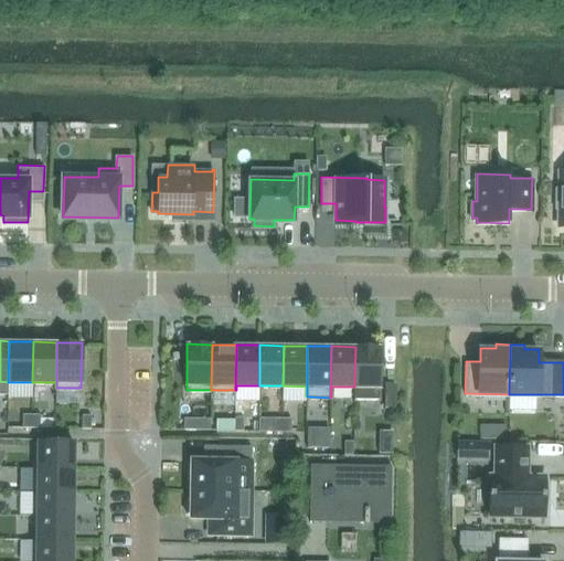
[(380,347),(355,347),(354,387),(380,388),(380,347)]
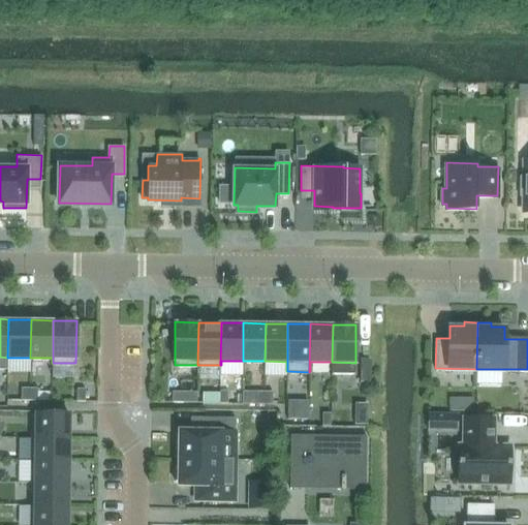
[(30,385),(22,385),(22,398),(30,398),(30,385)]
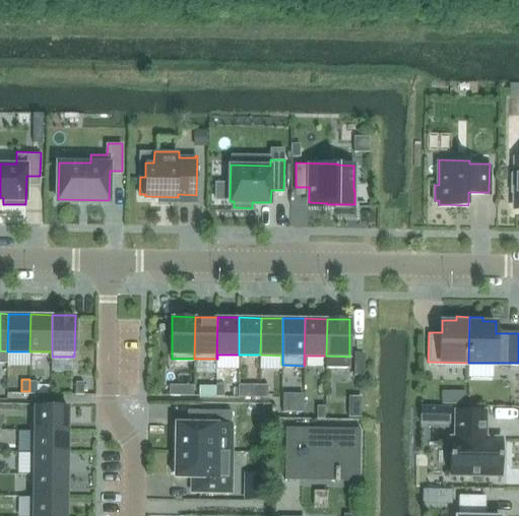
[(38,379),(29,379),(29,391),(38,392),(38,379)]
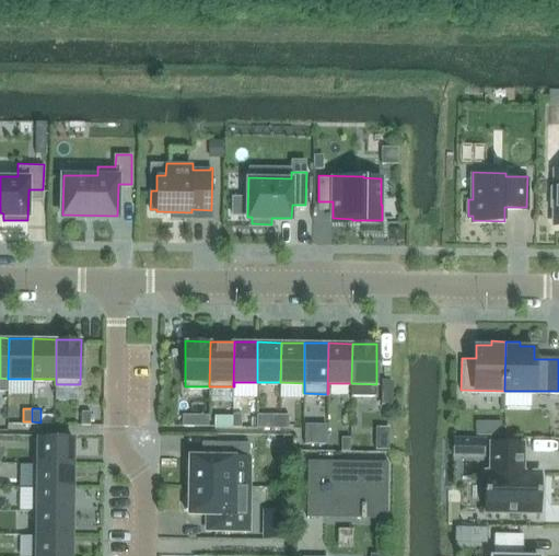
[(91,409),(81,409),(81,423),(90,423),(91,409)]
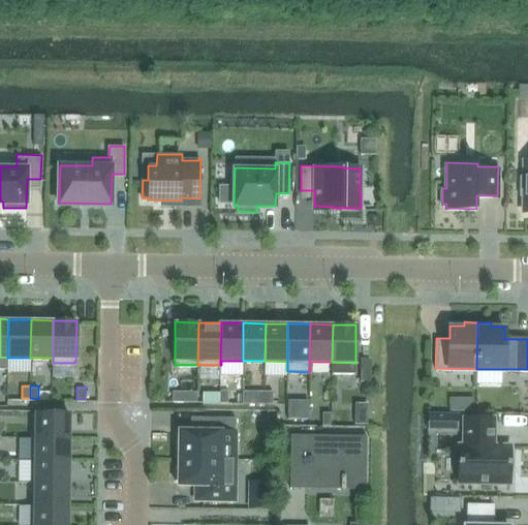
[(228,389),(220,389),(220,401),(228,401),(228,389)]
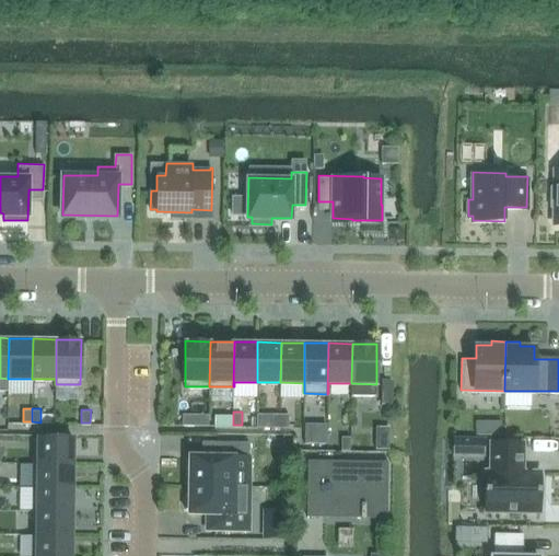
[(280,413),(271,413),(271,426),(280,426),(280,413)]
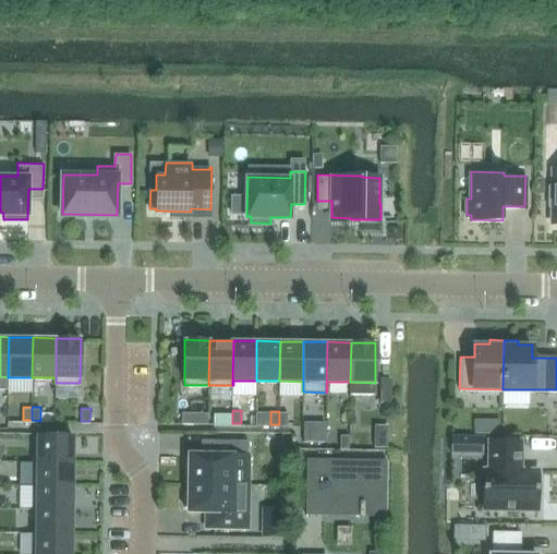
[(288,411),(279,411),(279,424),(288,424),(288,411)]
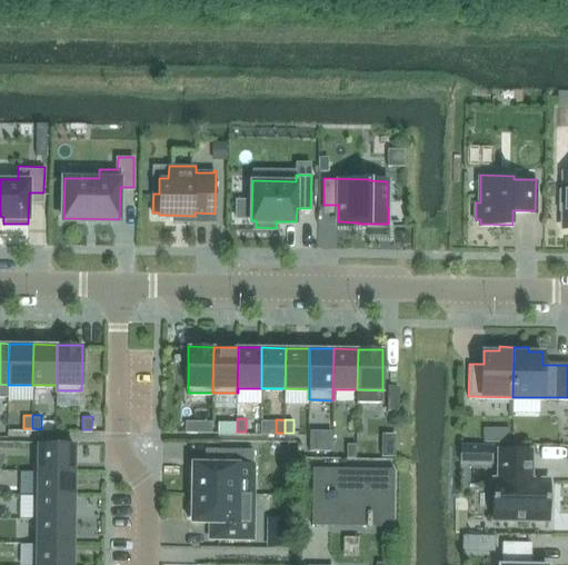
[(73,443),(35,442),(33,468),(73,469),(73,443)]
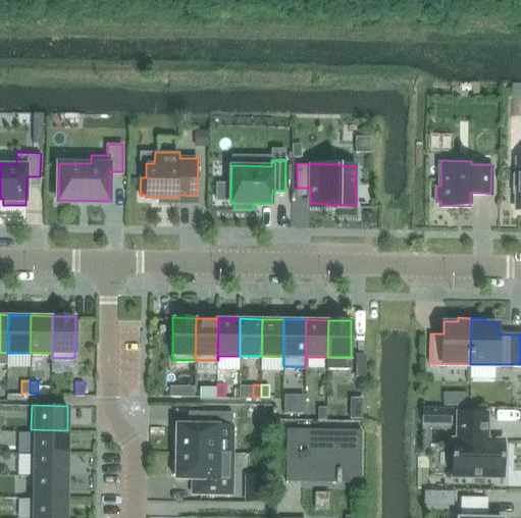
[(325,417),(326,405),(317,405),(317,417),(325,417)]
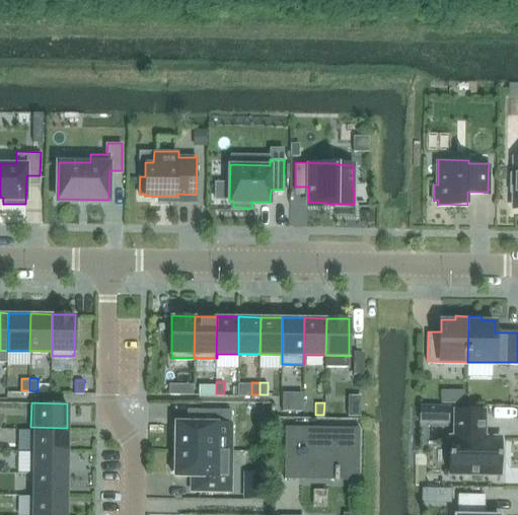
[(485,409),(455,409),(454,435),(450,435),(450,472),(500,472),(501,435),(484,435),(485,409)]
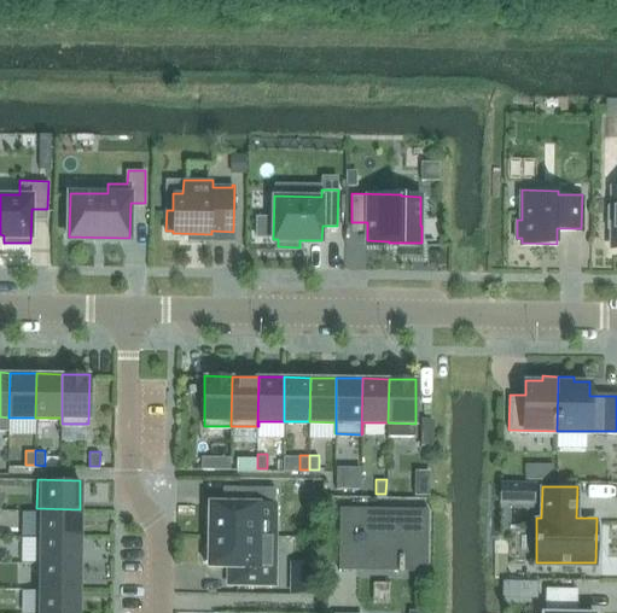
[(210,521),(210,533),(274,533),(275,502),(210,501),(210,506),(205,506),(205,521),(210,521)]
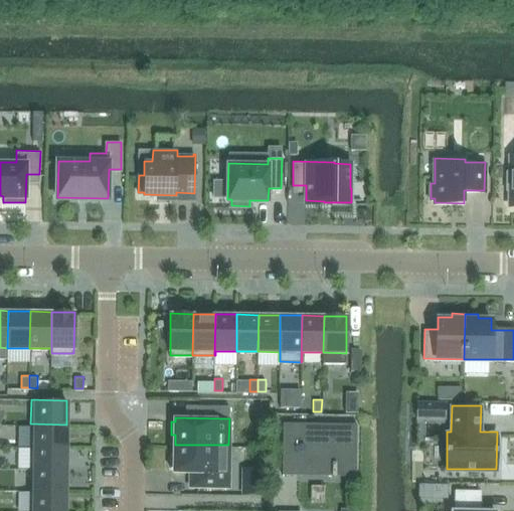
[(356,475),(357,422),(355,422),(355,423),(285,422),(285,421),(283,421),(282,473),(284,473),(284,472),(299,472),(299,463),(332,463),(332,475),(335,475),(336,473),(355,473),(355,475),(356,475)]
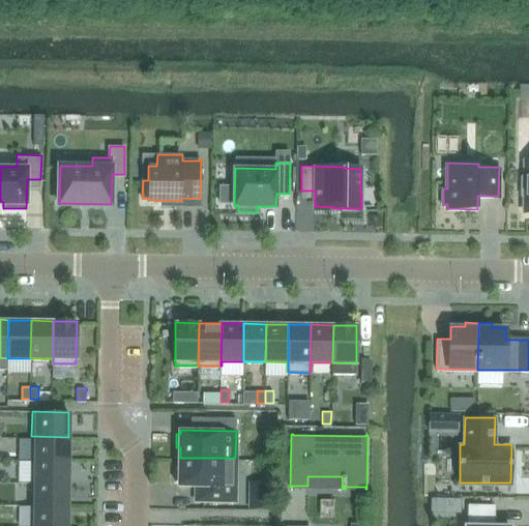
[(68,437),(31,436),(31,459),(68,460),(68,437)]
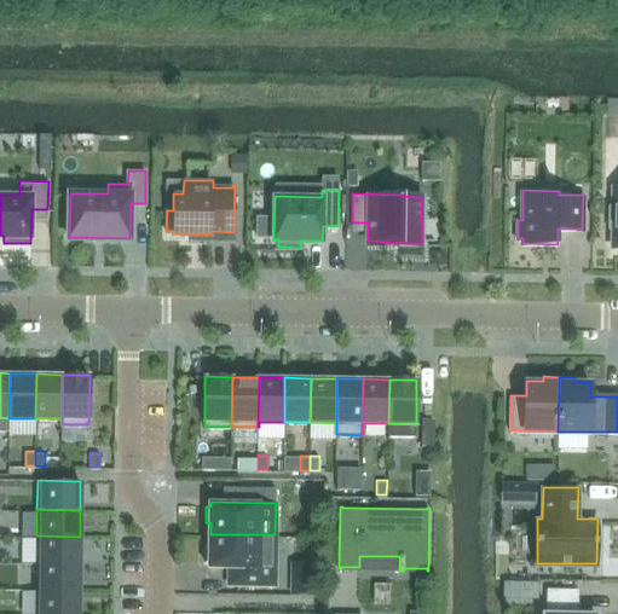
[(275,534),(211,534),(209,545),(204,545),(204,561),(209,561),(209,566),(230,566),(230,583),(275,583),(275,534)]
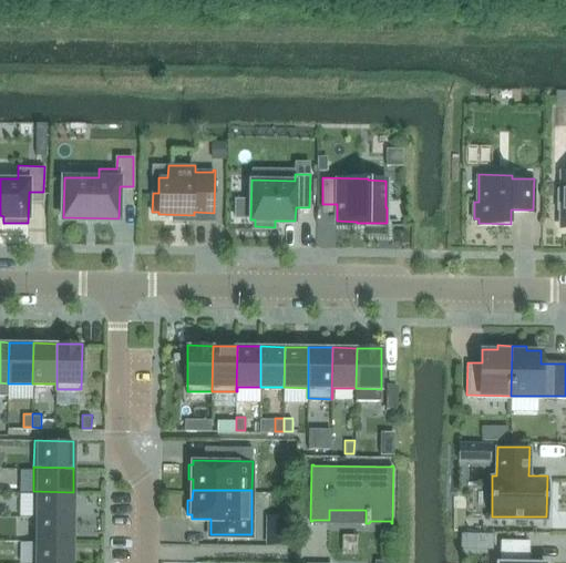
[(73,492),(33,491),(33,515),(72,515),(73,492)]
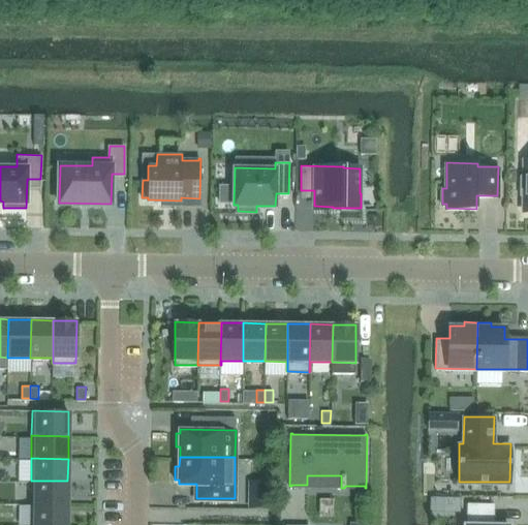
[(239,461),(238,494),(266,495),(267,462),(239,461)]
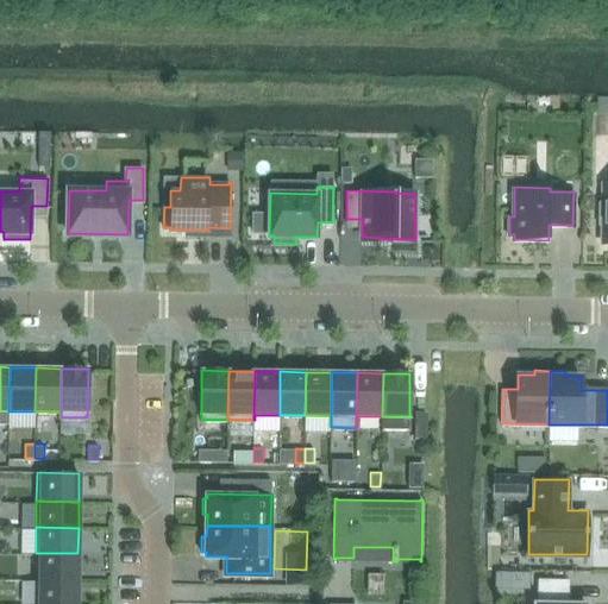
[(77,553),(36,553),(35,578),(77,579),(77,553)]
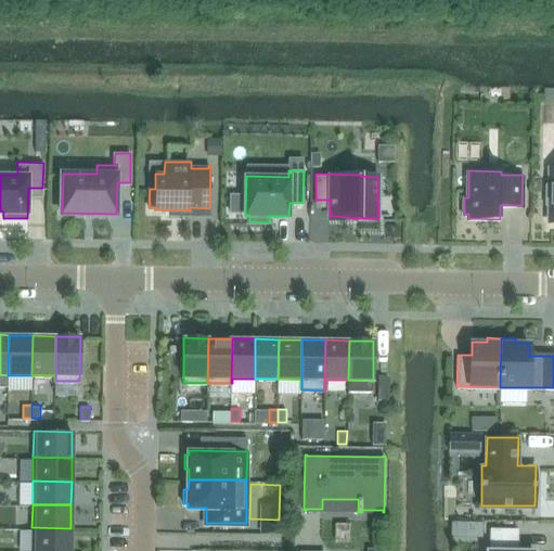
[(69,550),(71,528),(31,527),(31,550),(47,550),(69,550)]
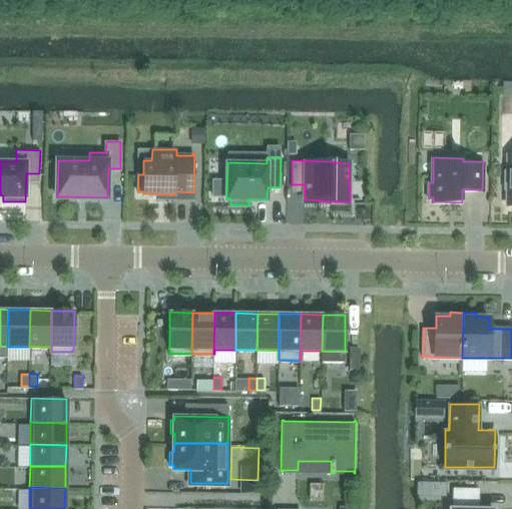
[(478,508),(479,487),(453,487),(453,508),(451,508),(450,508),(478,508)]
